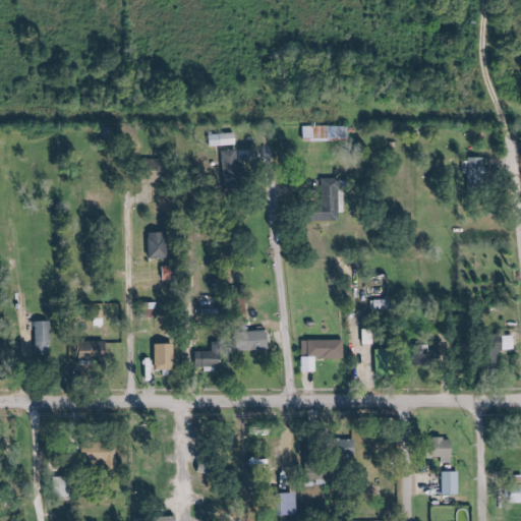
[(345,142),(345,127),(299,127),(299,142),(345,142)]
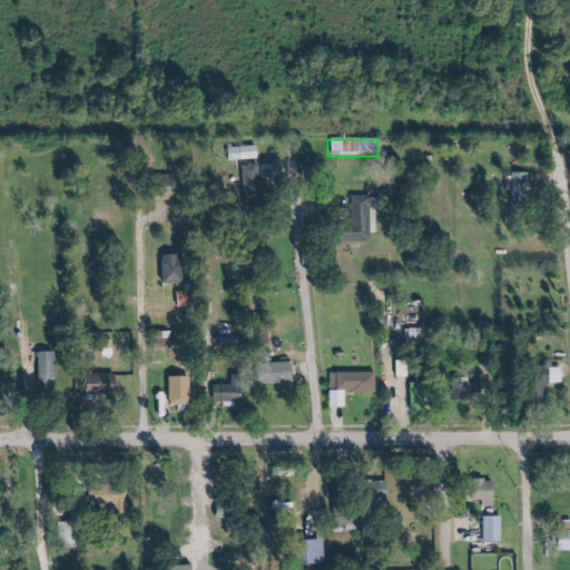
[(254,147),(225,147),(225,160),(254,160),(254,147)]
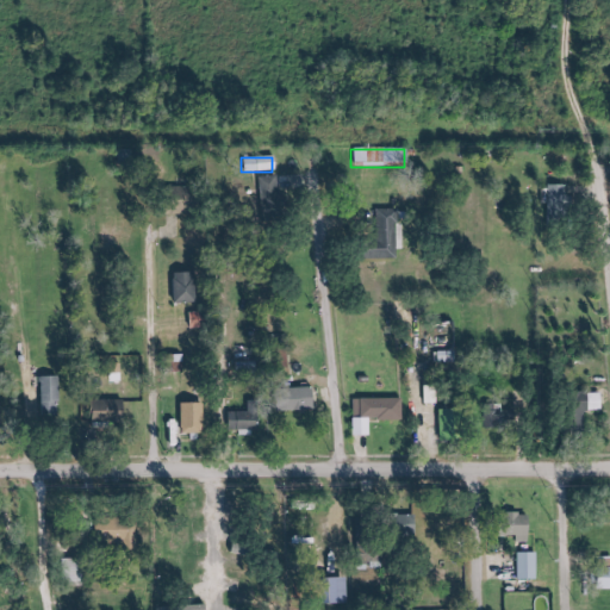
[(275,215),(275,179),(259,179),(259,215),(275,215)]
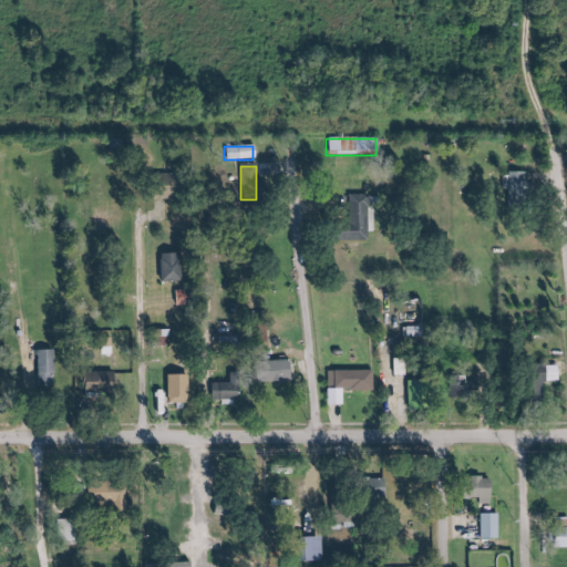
[(349,238),(360,238),(360,197),(349,197),(349,238)]
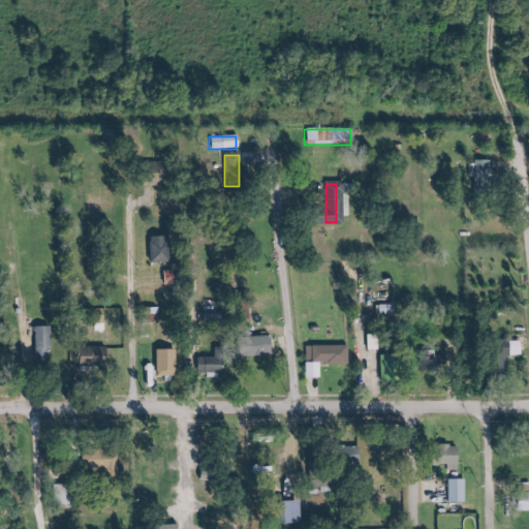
[(147,237),(147,263),(166,263),(166,237),(147,237)]
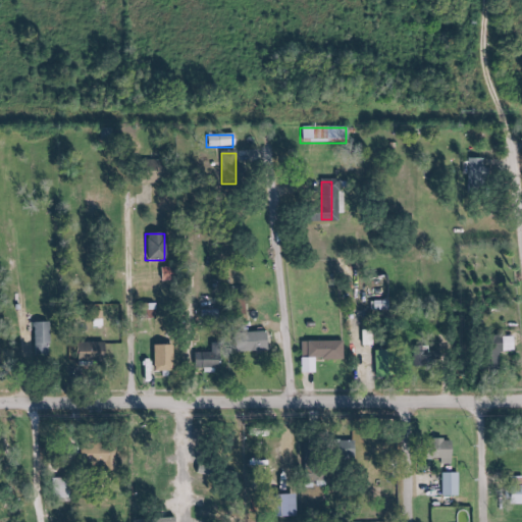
[(172,269),(160,269),(160,280),(172,280),(172,269)]
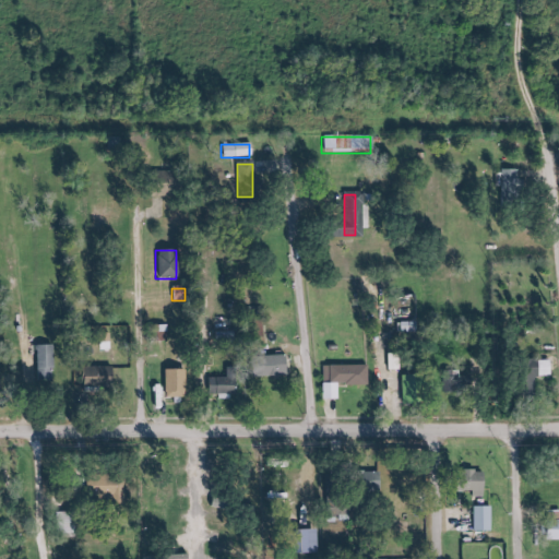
[(50,382),(50,347),(35,347),(35,382),(50,382)]
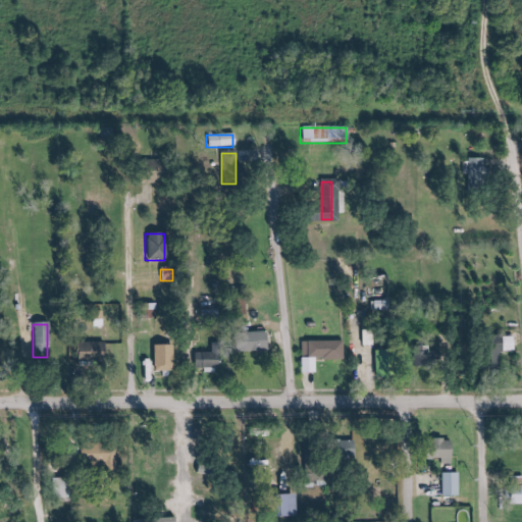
[(230,333),(230,356),(269,355),(268,332),(230,333)]
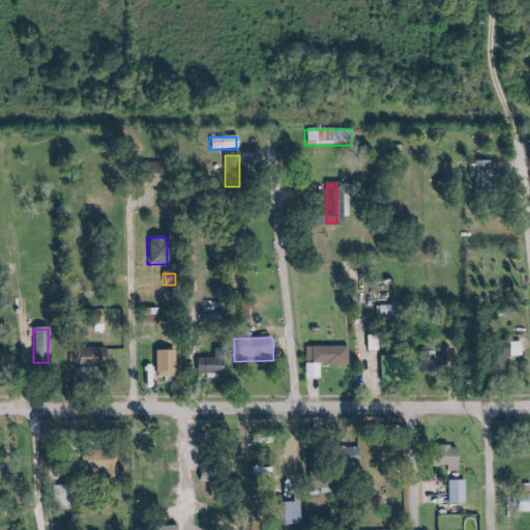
[(504,380),(504,343),(484,343),(484,380),(504,380)]
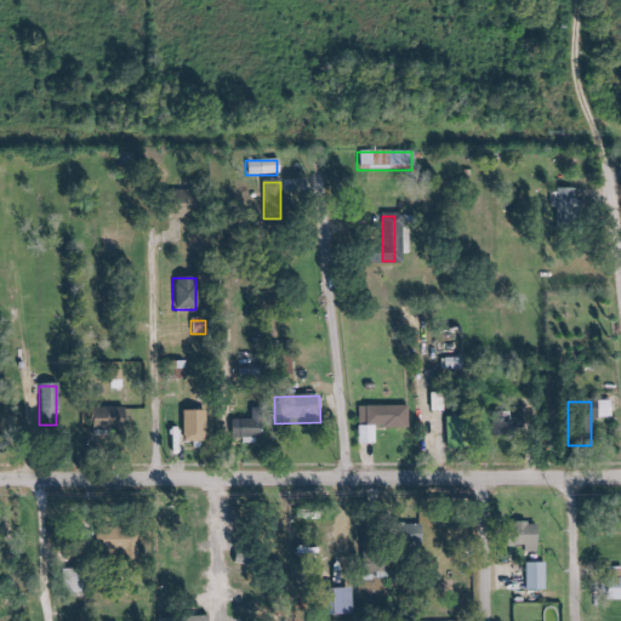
[(607,417),(607,402),(594,402),(594,417),(607,417)]
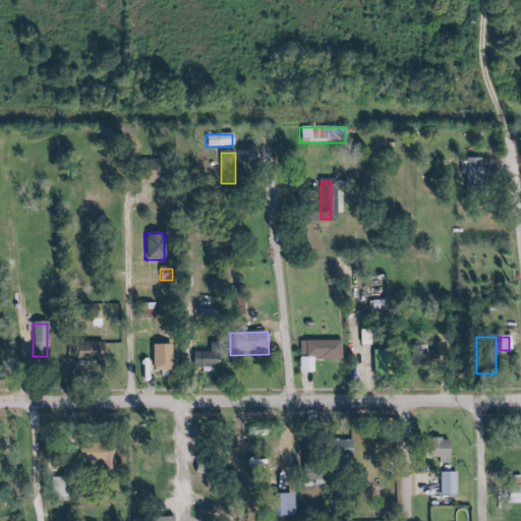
[(301,369),(312,369),(312,360),(341,359),(340,339),(300,340),(301,369)]
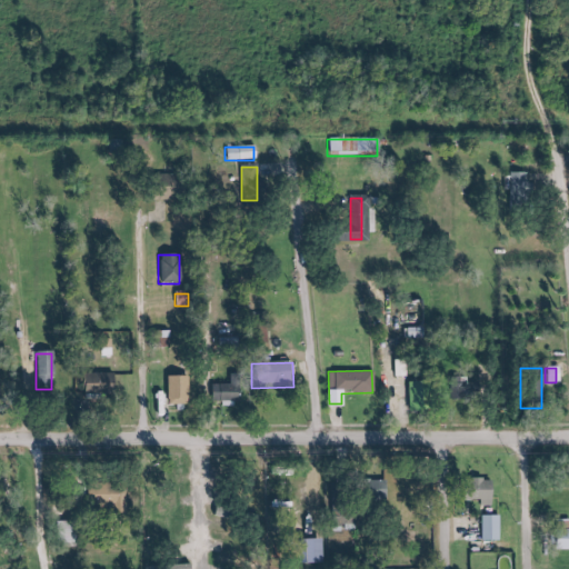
[(79,375),(79,399),(112,399),(112,375),(79,375)]
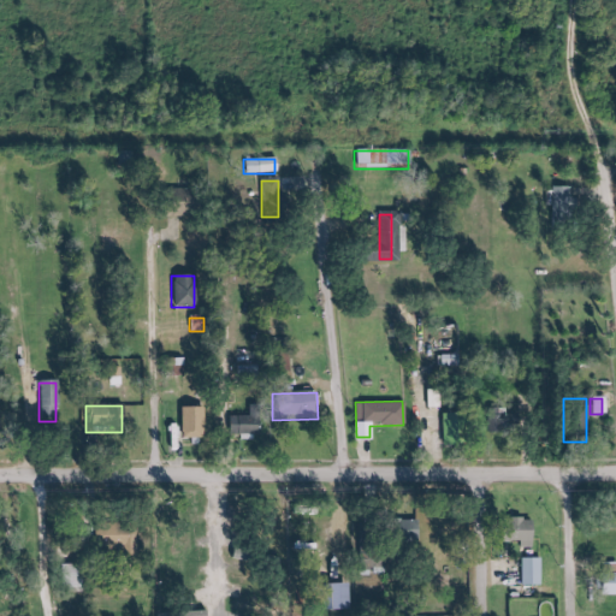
[(203,409),(179,409),(179,442),(203,442),(203,409)]
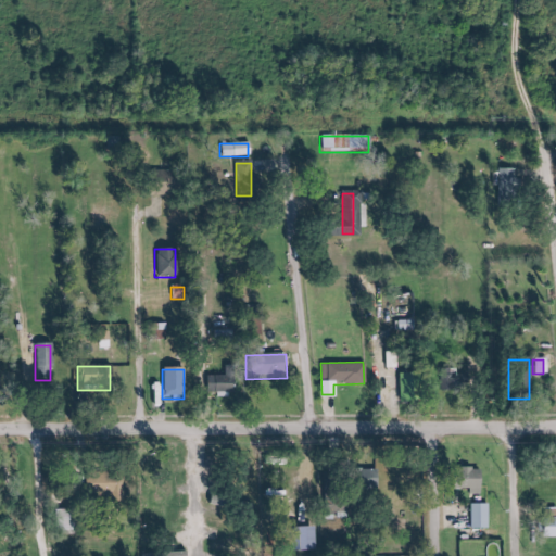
[(399,404),(420,404),(420,373),(399,373),(399,404)]
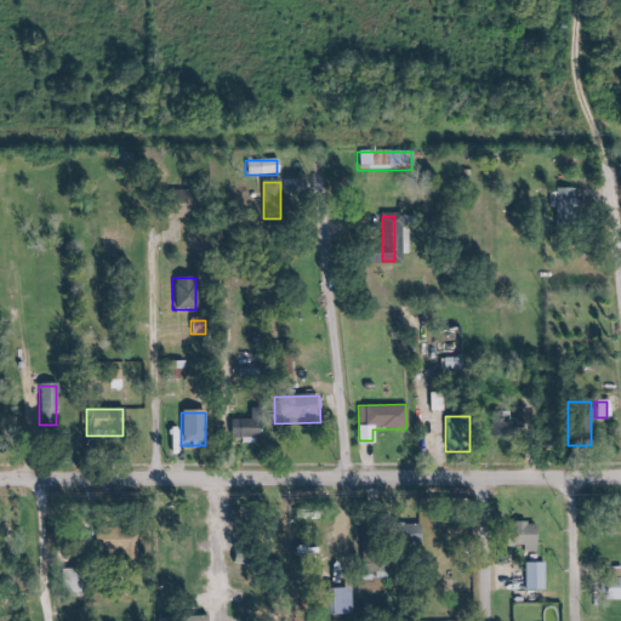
[(491,420),(491,444),(524,444),(524,420),(491,420)]
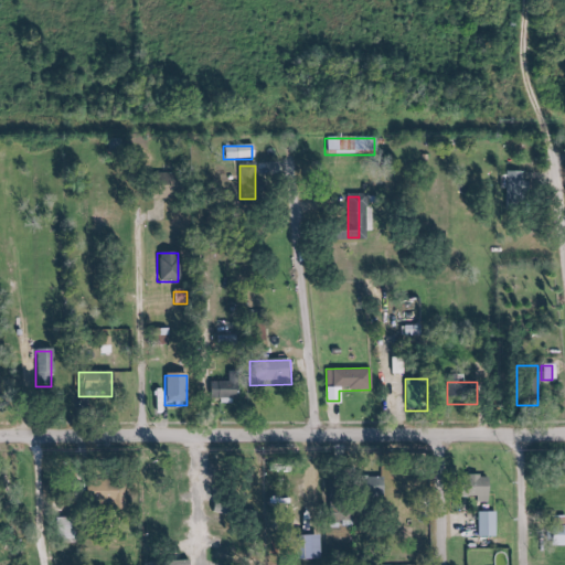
[(236,403),(236,384),(204,384),(204,403),(236,403)]
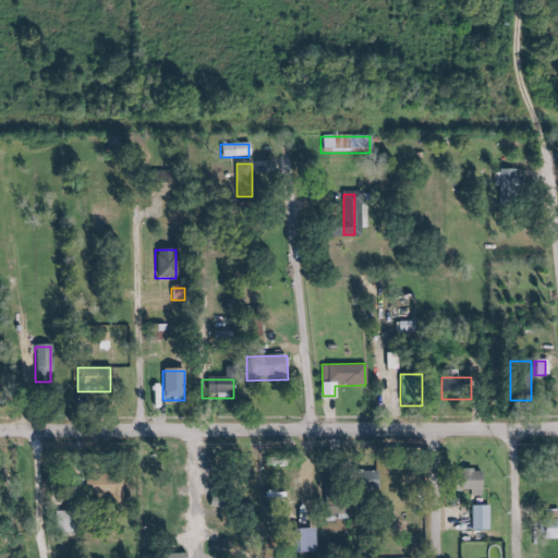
[(376,471),(353,471),(353,498),(376,498),(376,471)]
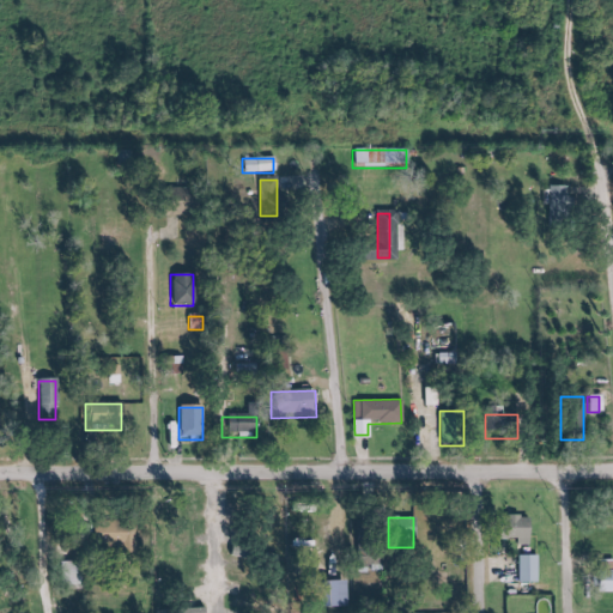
[(527,541),(527,517),(504,517),(504,541),(527,541)]
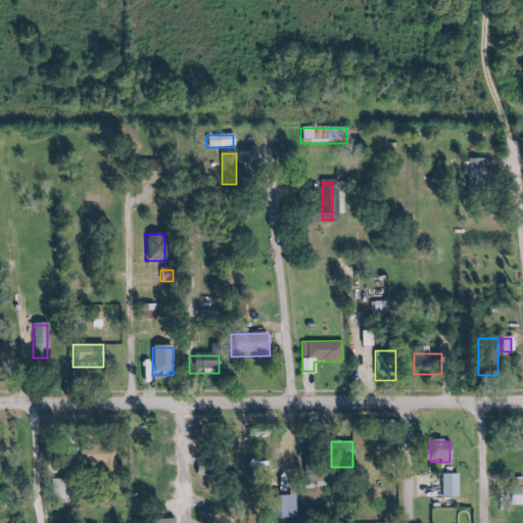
[(111,448),(77,448),(77,469),(111,469),(111,448)]
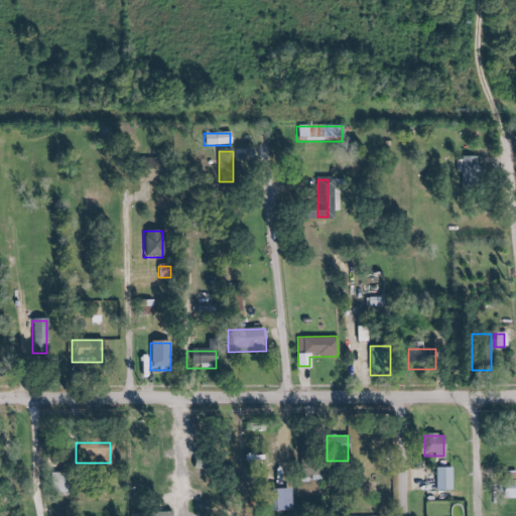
[(226,466),(191,459),(189,469),(224,475),(226,466)]
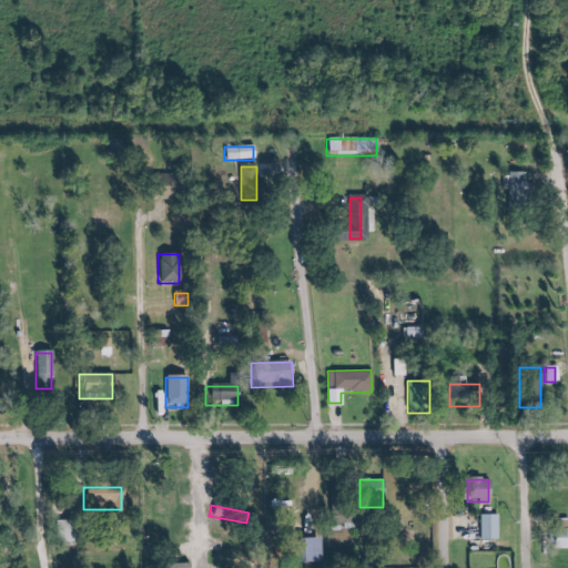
[(497,515),(478,515),(478,541),(497,541),(497,515)]
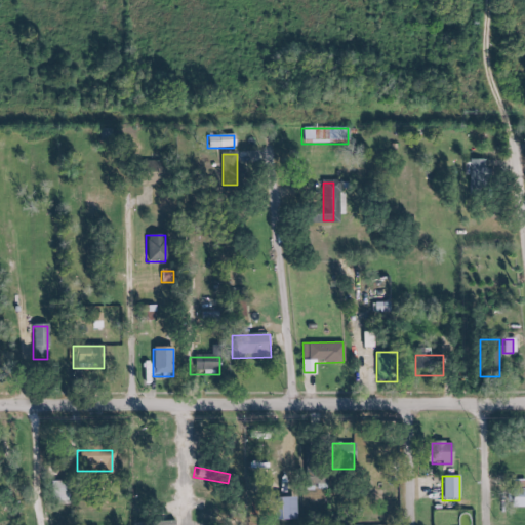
[(507,508),(524,508),(524,487),(507,488),(507,508)]
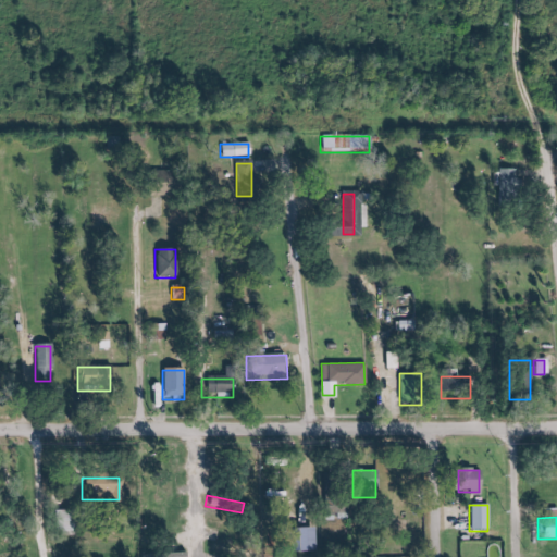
[(280,529),(280,552),(312,552),(312,529),(280,529)]
